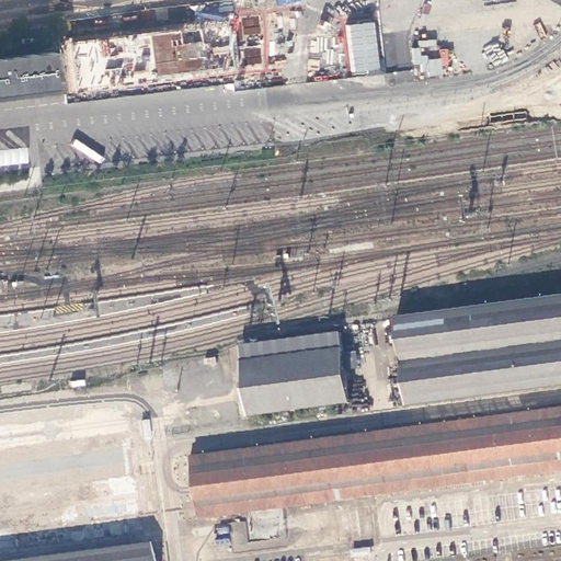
[(232,18),(65,38),(71,92),(240,72),(232,18)]
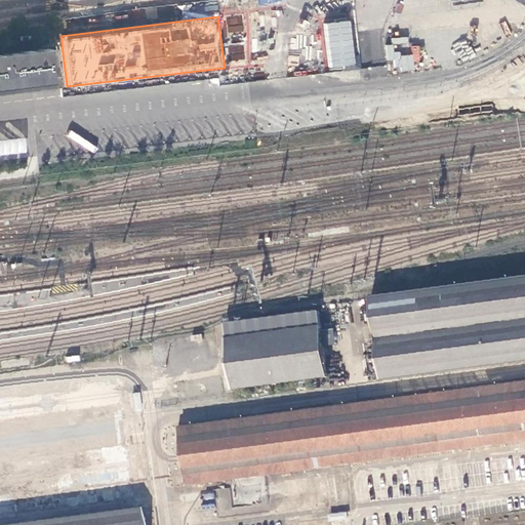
[(352,19),(323,23),(327,70),(356,67),(352,19)]
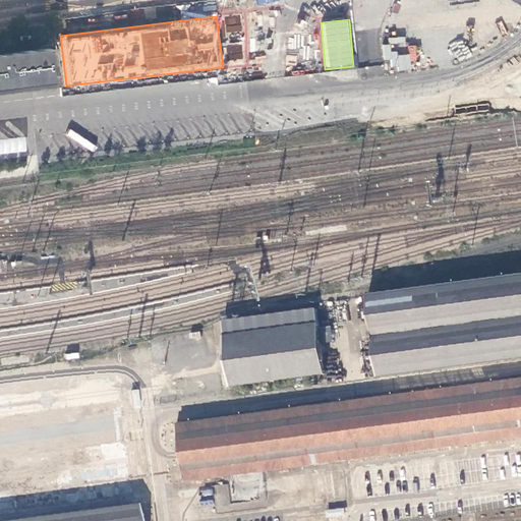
[(407,45),(407,50),(405,50),(405,37),(385,37),(385,60),(391,60),(391,70),(411,70),(411,61),(416,61),(416,45),(407,45)]
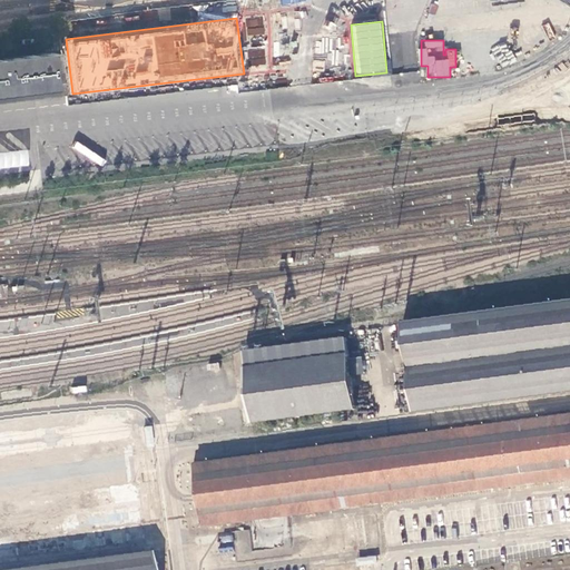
[(0,65),(42,60),(43,72),(47,72),(45,53),(0,58),(0,65)]
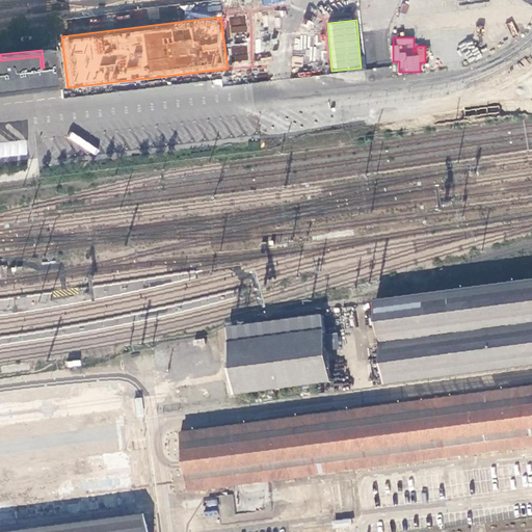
[(0,91),(43,86),(42,75),(41,68),(40,56),(0,60),(0,91)]
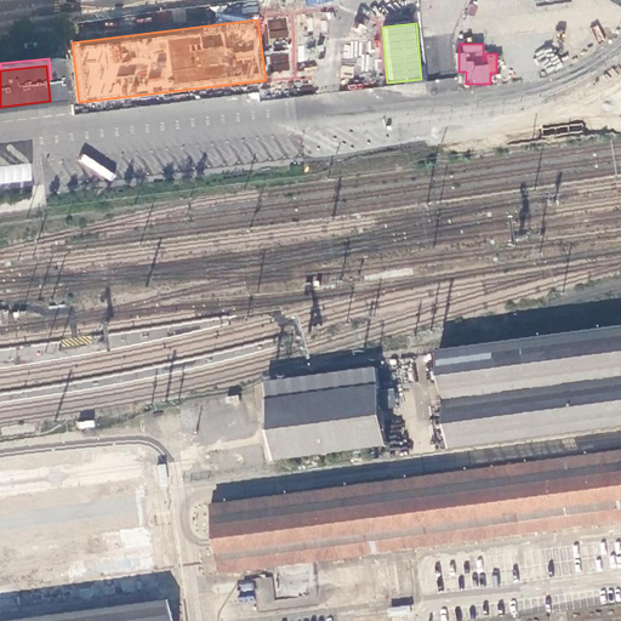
[(0,124),(58,118),(57,100),(50,101),(0,107),(0,124)]
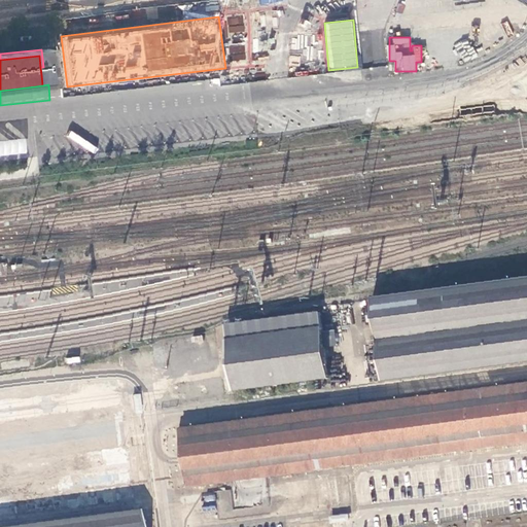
[(0,156),(9,155),(7,139),(0,139),(0,156)]
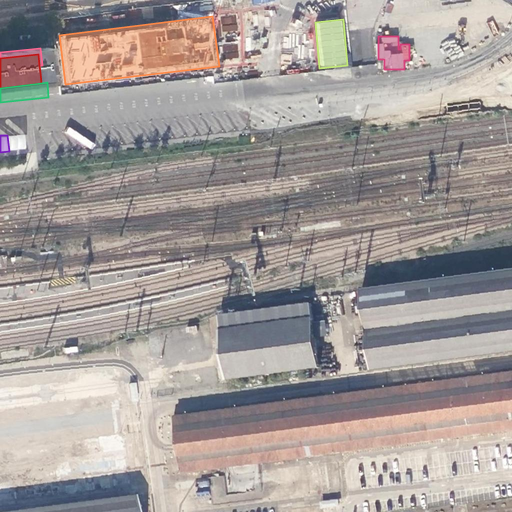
[(368,340),(372,369),(511,350),(511,268),(362,289),(364,297),(344,300),(345,310),(364,308),(366,323),(347,326),(349,343),(368,340)]
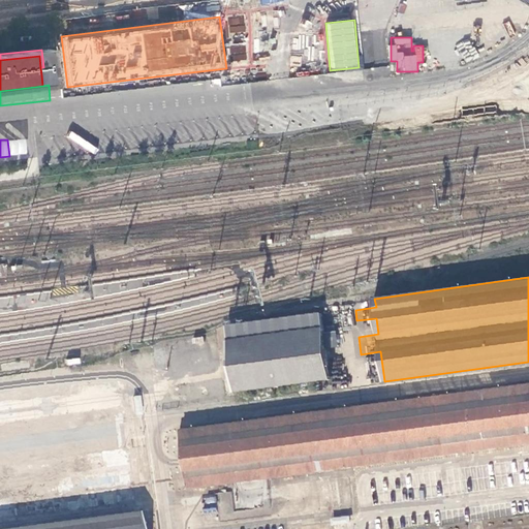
[(231,342),(239,392),(334,378),(322,310),(227,323),(231,342)]
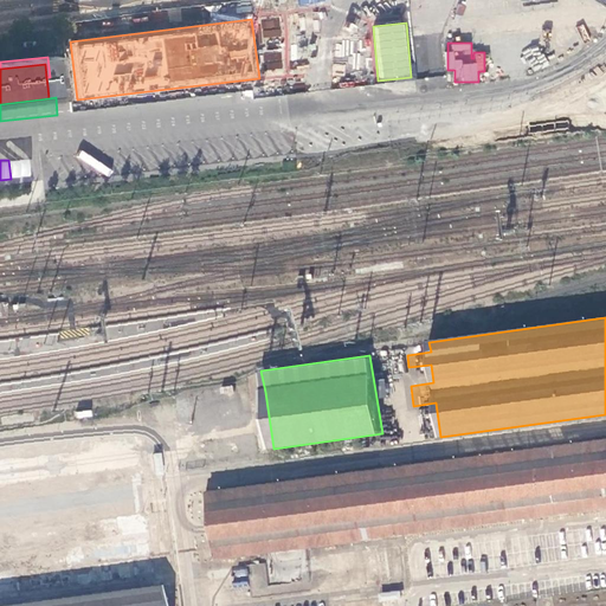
[(2,426),(37,419),(34,411),(1,417),(2,426)]
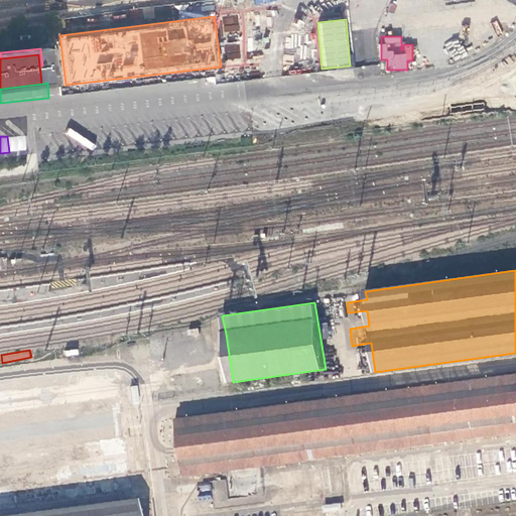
[(515,373),(177,418),(175,419),(176,429),(171,430),(172,436),(179,435),(185,477),(318,459),(329,458),(515,432),(515,373)]
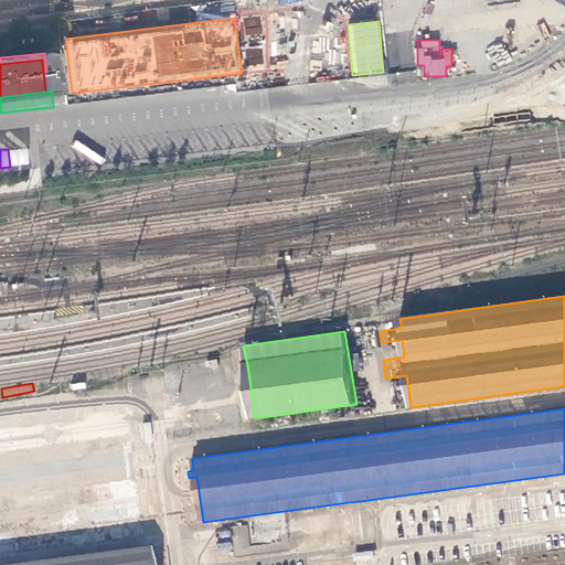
[(234,525),(234,554),(249,554),(249,525),(234,525)]
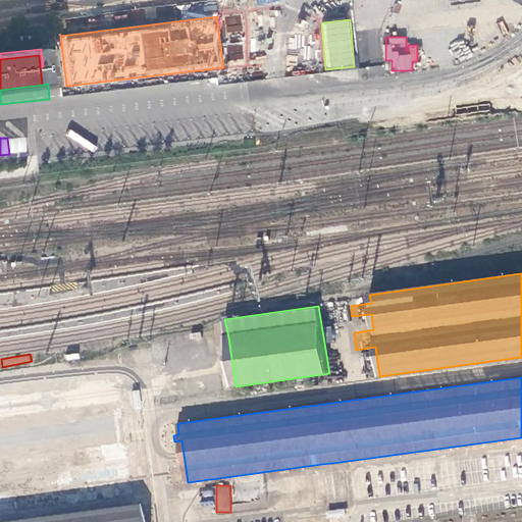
[(138,521),(136,506),(7,521),(138,521)]
